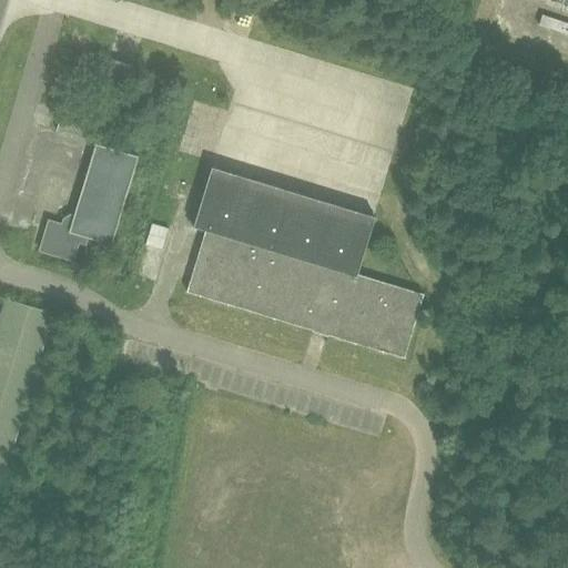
[(567,38),(567,27),(541,19),(538,29),(567,38)]
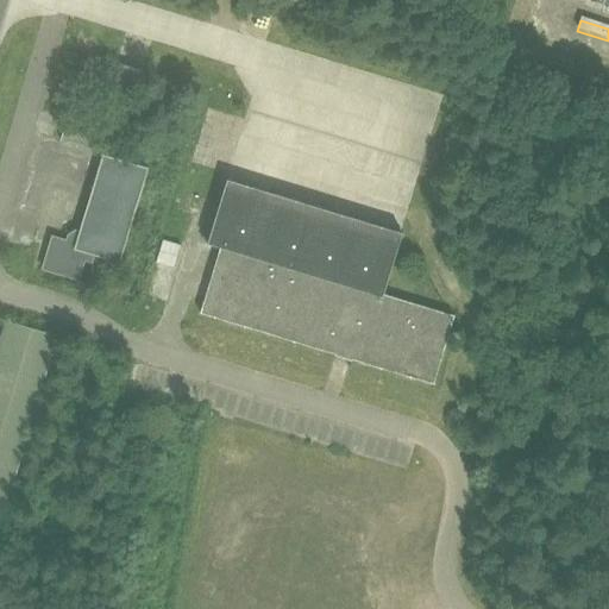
[(108,98),(131,105),(142,70),(118,63),(108,98)]
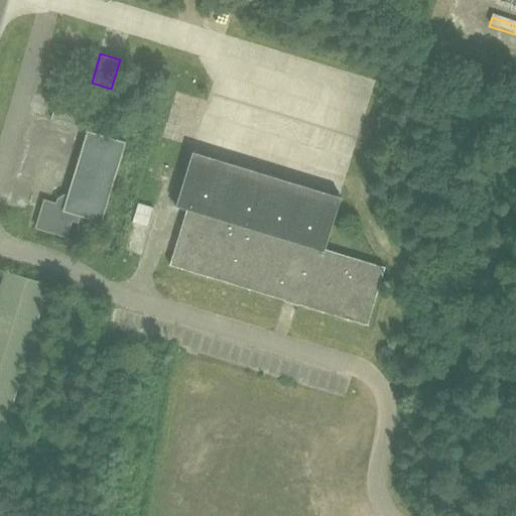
[(50,119),(80,128),(86,106),(58,98),(57,98),(50,119)]
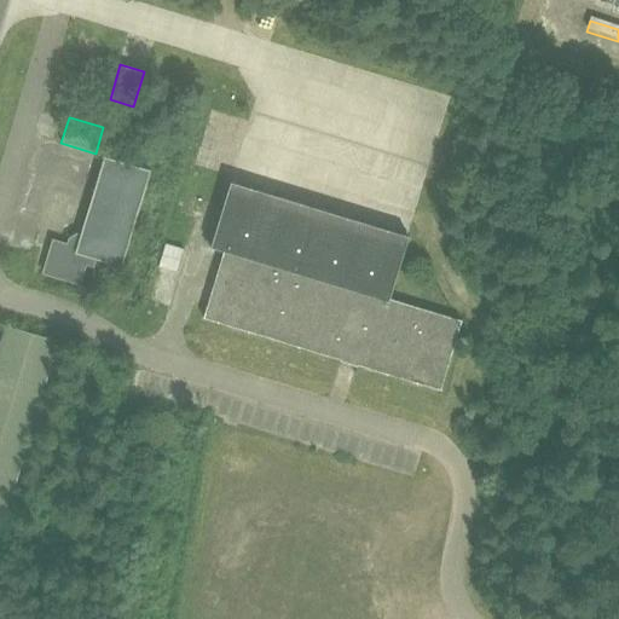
[(100,169),(81,231),(80,236),(76,235),(70,239),(68,246),(53,241),(44,273),(80,284),(86,264),(93,266),(96,260),(122,268),(151,171),(113,160),(111,167),(117,169),(116,174),(100,169)]
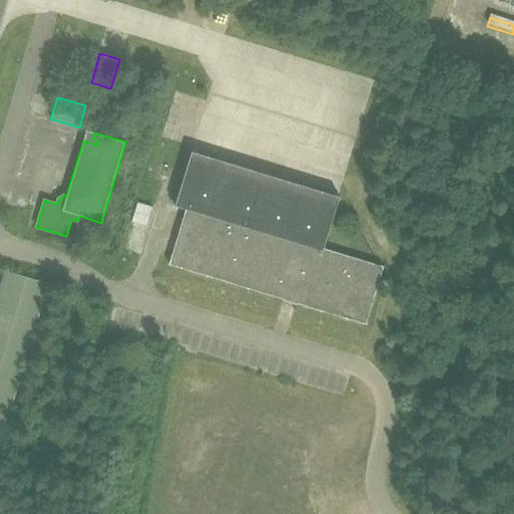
[(186,209),(169,264),(296,303),(365,325),(383,267),(323,249),(339,197),(192,152),(175,206),(186,209)]
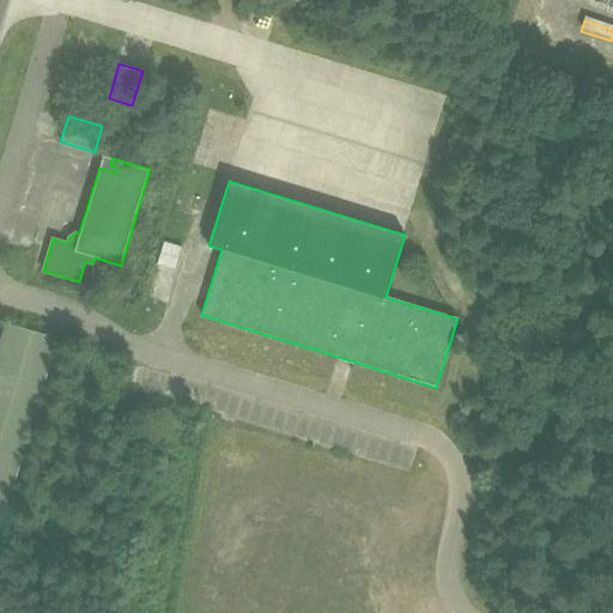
[(182,248),(164,243),(157,266),(159,266),(176,271),(182,248)]
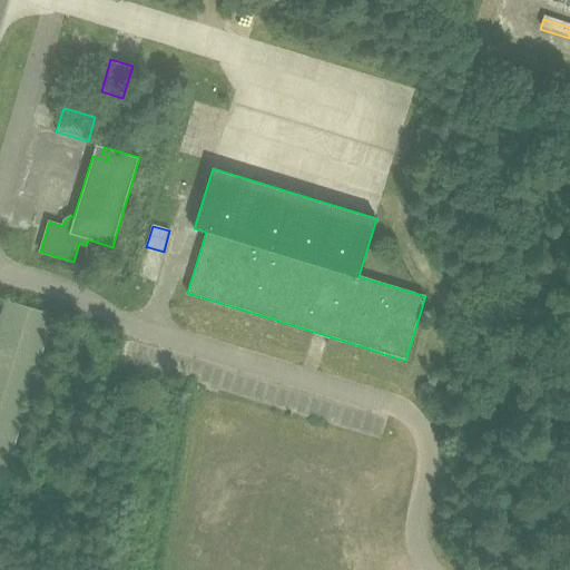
[(0,320),(0,490),(52,314),(6,301),(0,320)]
